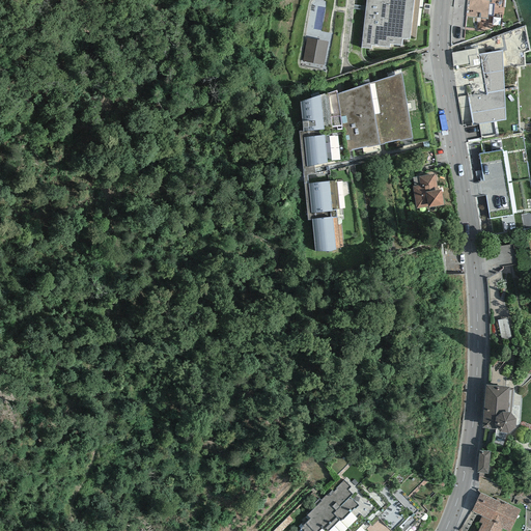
[(366,0),(361,48),(371,49),(371,46),(389,47),(389,44),(401,45),(402,39),(407,39),(407,38),(410,39),(413,0),(366,0)]
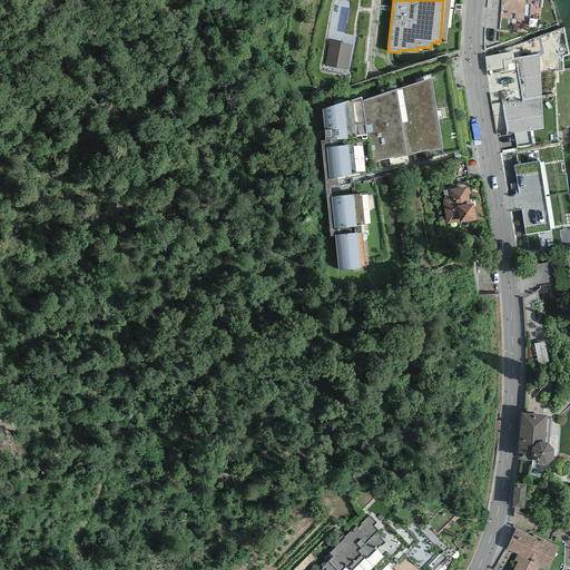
[(443,0),(440,42),(445,42),(450,0),(443,0)]
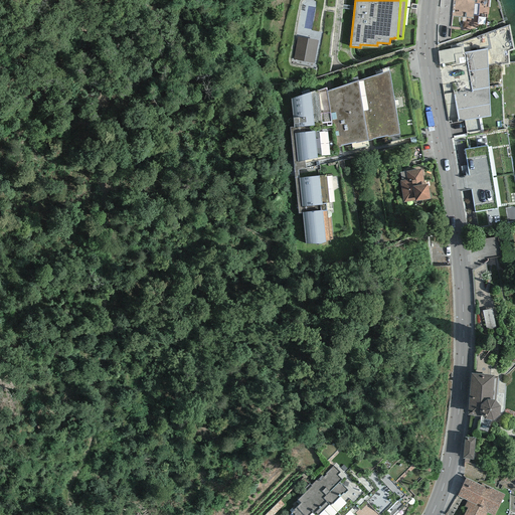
[(465,0),(453,0),(452,17),(473,18),(473,15),(478,15),(478,4),(474,4),(474,1),(465,0)]
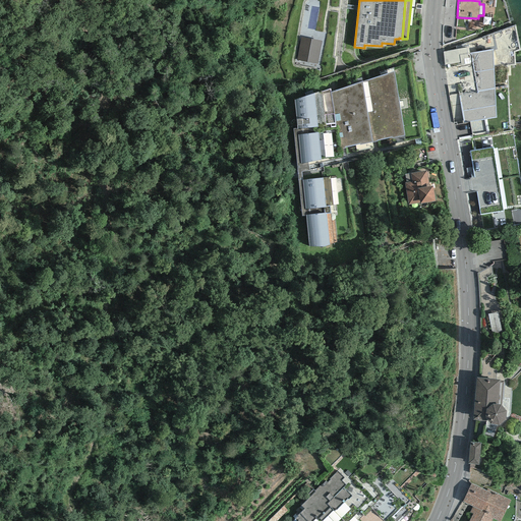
[(317,65),(323,41),(300,38),(296,61),(317,65)]
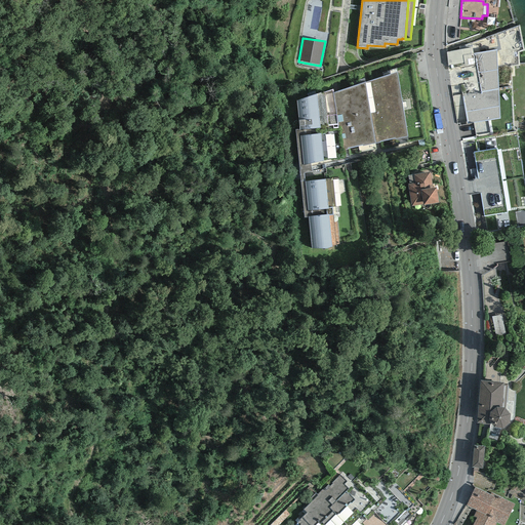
[(446,52),(448,66),(463,64),(465,66),(473,64),(470,48),(459,49),(446,52)]
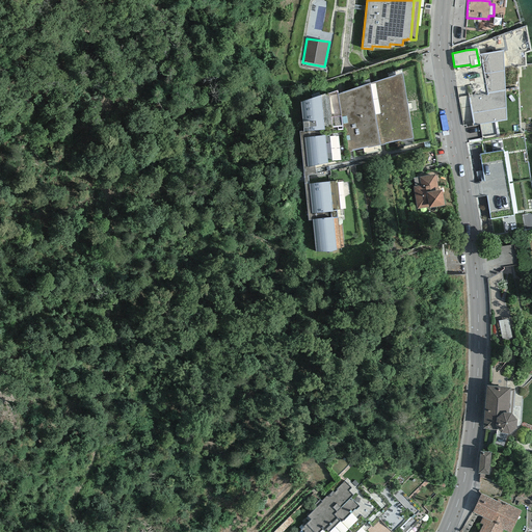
[(487,94),(505,90),(503,50),(480,54),(487,94)]
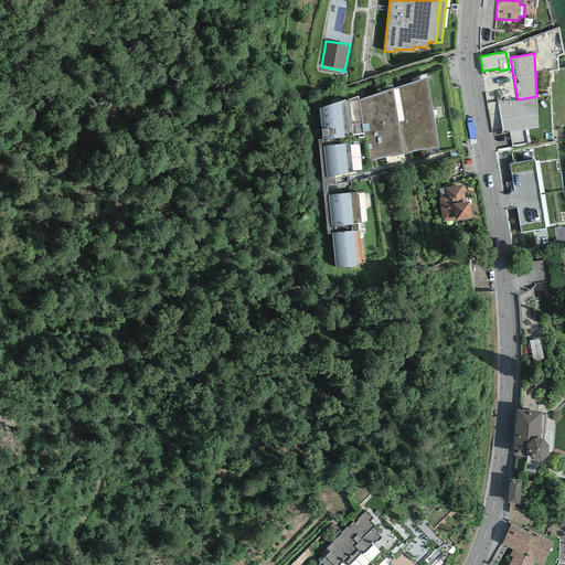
[(393,89),(404,155),(438,148),(427,77),(393,89)]
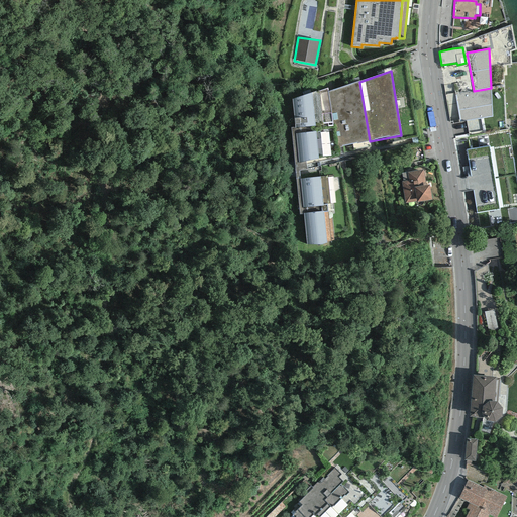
[(339,147),(370,141),(359,82),(328,91),(336,148),(339,147)]
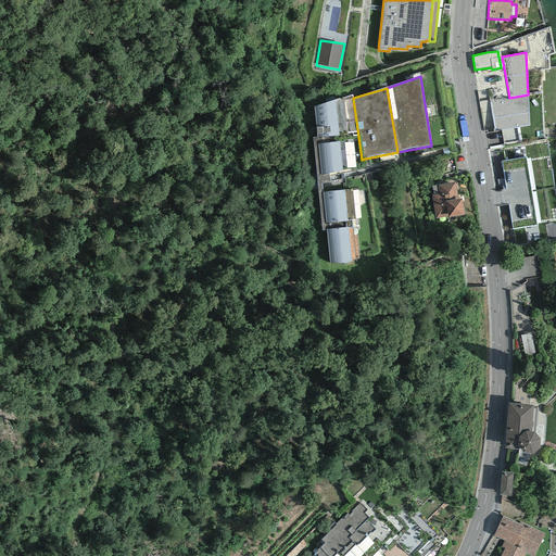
[(519,127),(529,126),(528,95),(509,98),(491,102),(490,100),(479,102),(484,131),(487,131),(488,134),(501,130),(519,127)]
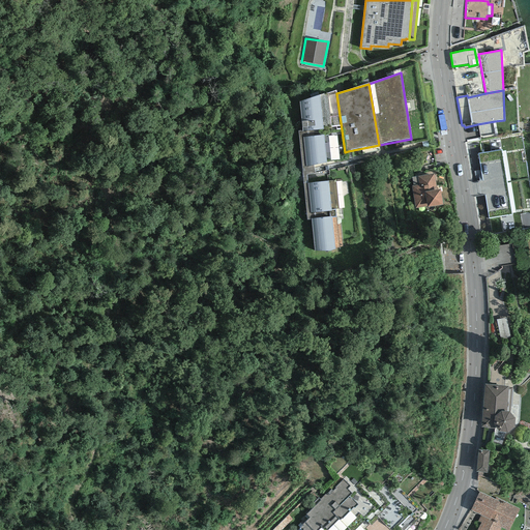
[(300,101),(306,167),(314,166),(314,168),(348,162),(348,151),(345,152),(336,93),(335,91),(300,101)]
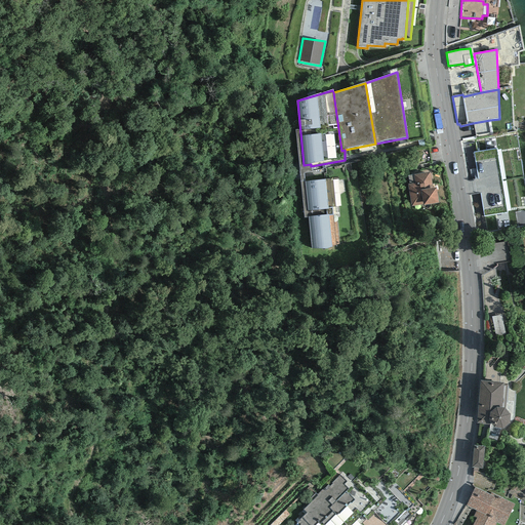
[(493,135),(490,120),(473,123),(476,138),(493,135)]
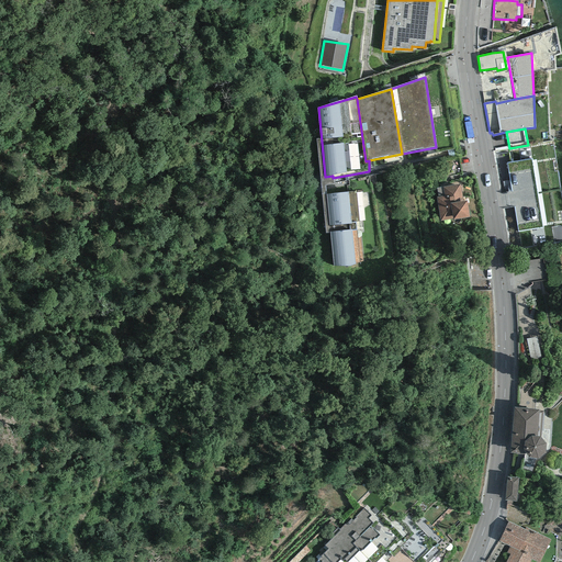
[(519,231),(543,227),(532,159),(508,164),(519,231)]
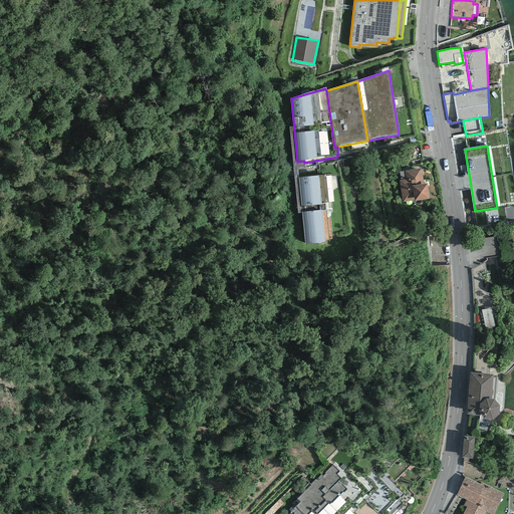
[(415,201),(430,199),(427,184),(424,184),(421,169),(400,172),(401,180),(398,180),(403,202),(414,200),(415,201)]
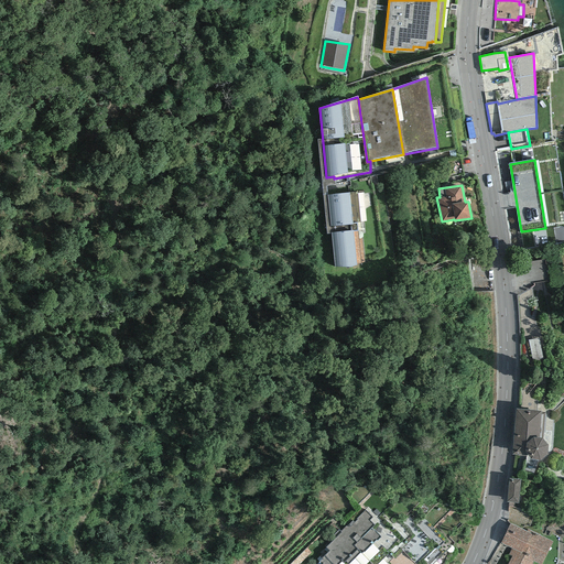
[(328,195),(335,267),(356,266),(364,263),(361,230),(357,231),(357,223),(360,223),(357,192),(328,195)]
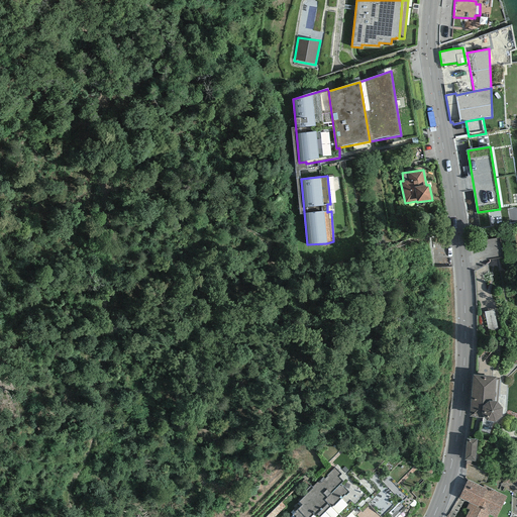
[(496,308),(487,309),(489,328),(498,327),(496,308)]
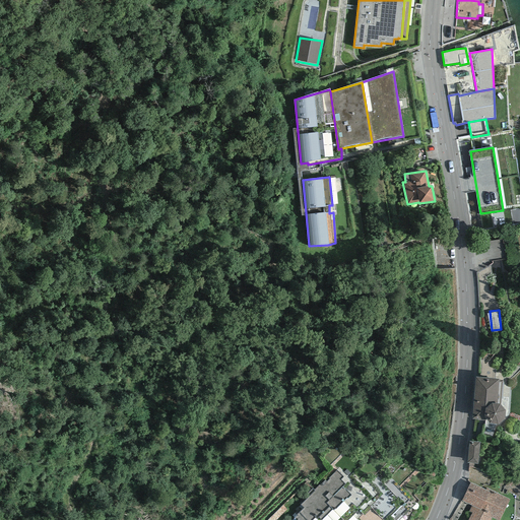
[(499,379),(475,377),(472,418),(497,420),(499,379)]
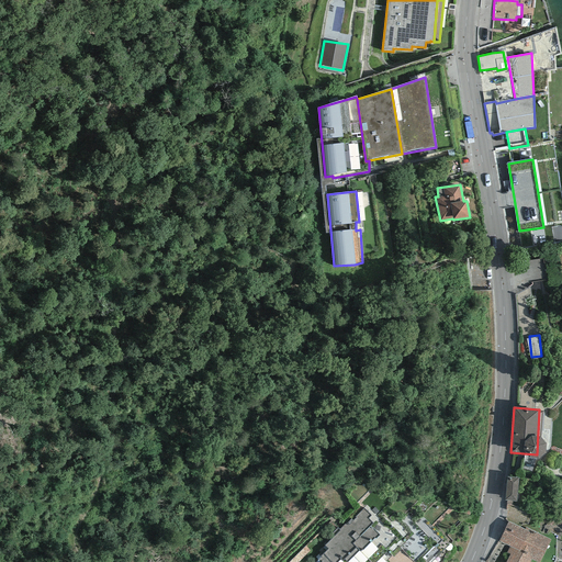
[(505,501),(517,502),(519,479),(507,476),(505,501)]
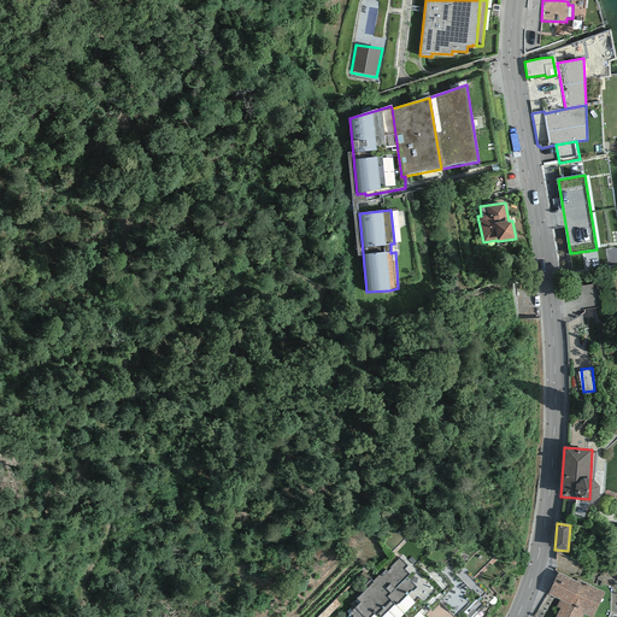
[(403,554),(399,558),(391,568),(392,568),(388,571),(386,570),(372,581),(374,582),(357,599),(360,603),(346,616),(474,616),(493,598),(464,566),(457,574),(446,564),(436,573),(423,557),(413,566),(403,554)]
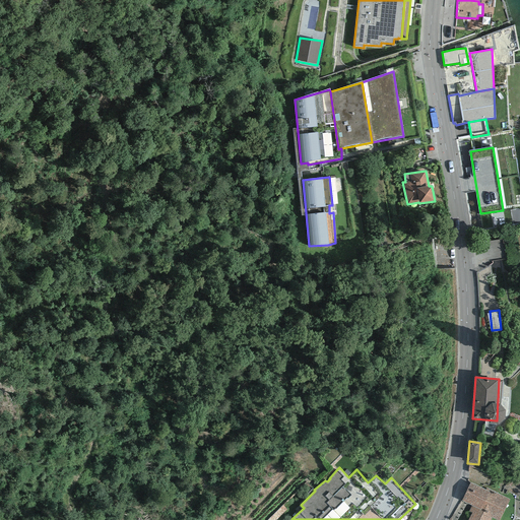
[(471,513),(467,519),(490,519),(492,518),(496,519),(499,519),(510,500),(486,488),(485,490),(470,482),(461,501),(471,506),(468,512),(471,513)]
